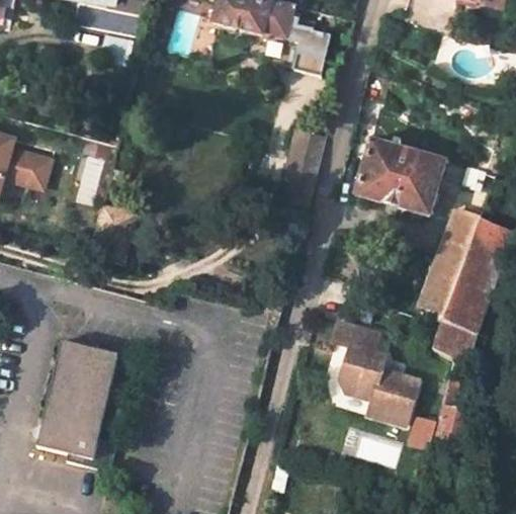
[(320,40),(326,15),(294,7),(295,4),(282,0),(219,0),(215,20),(261,33),(264,32),(287,38),(285,46),(293,48),(296,34),(320,40)]
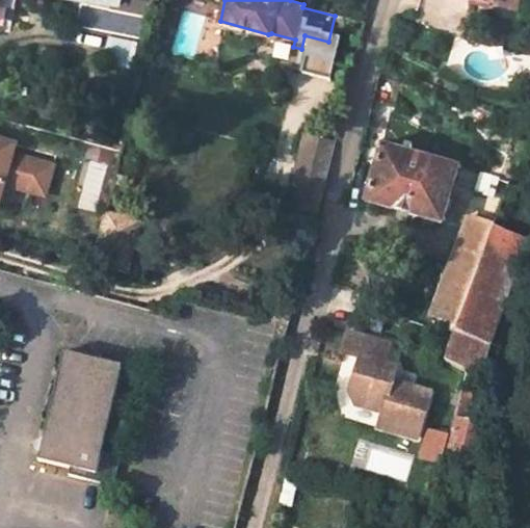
[(424,0),(418,17),(453,30),(465,0),(424,0)]
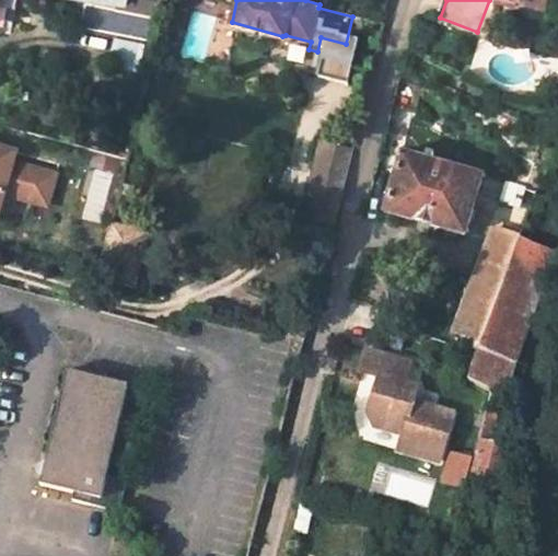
[(113,34),(107,57),(135,65),(141,42),(138,41),(117,35),(113,34)]
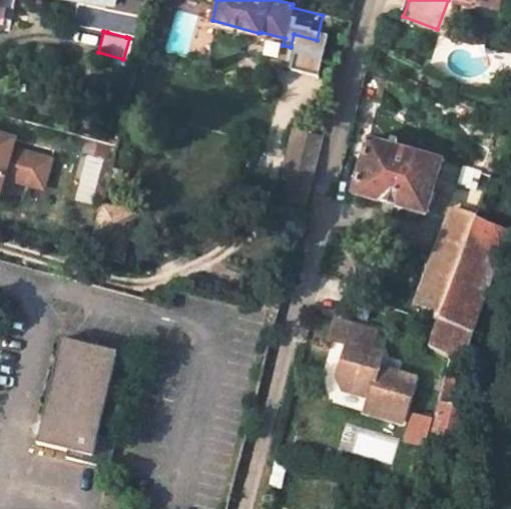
[(21,146),(24,135),(0,128),(0,181),(3,171),(28,178),(36,150),(21,146)]
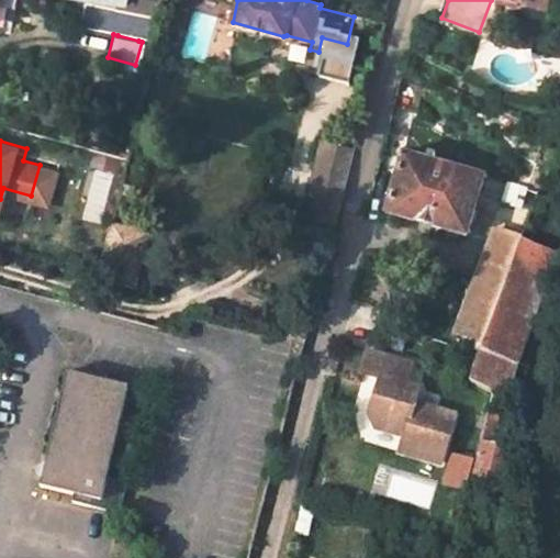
[(332,229),(339,197),(350,156),(294,141),(276,214),(332,229)]
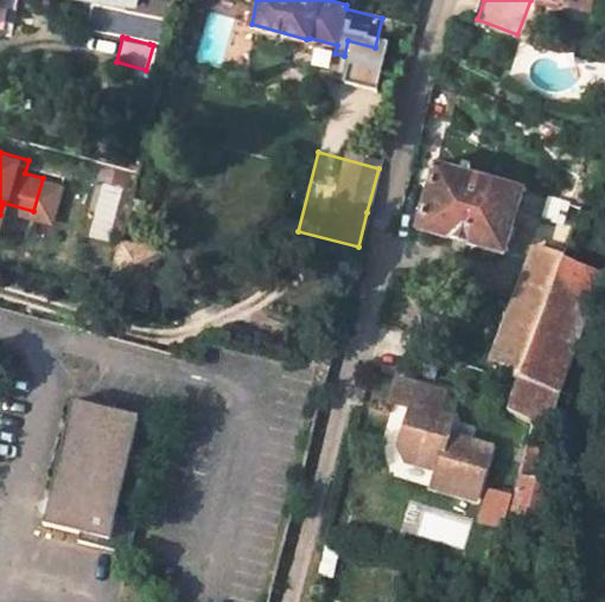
[(457,168),(433,162),(416,225),(466,239),(483,175),(467,171),(470,165),(458,162),(457,168)]
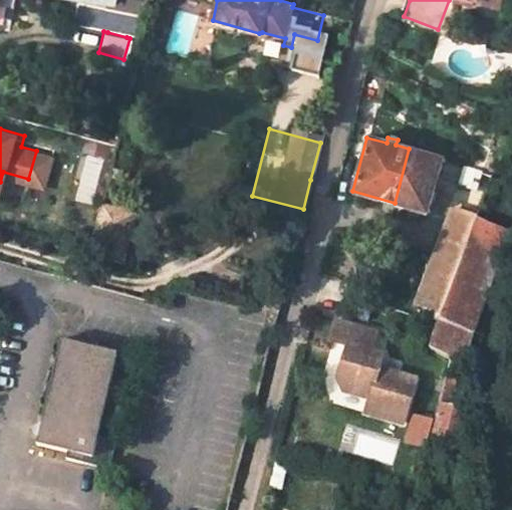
[(440,158),(409,149),(395,203),(427,211),(440,158)]
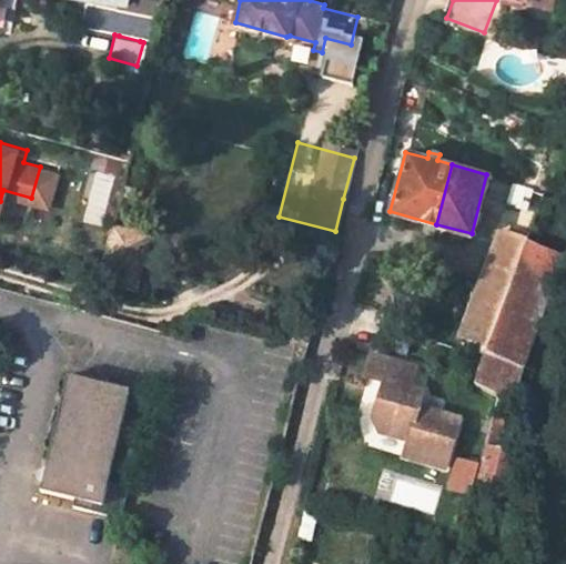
[(40,167),(31,198),(47,202),(56,171),(40,167)]
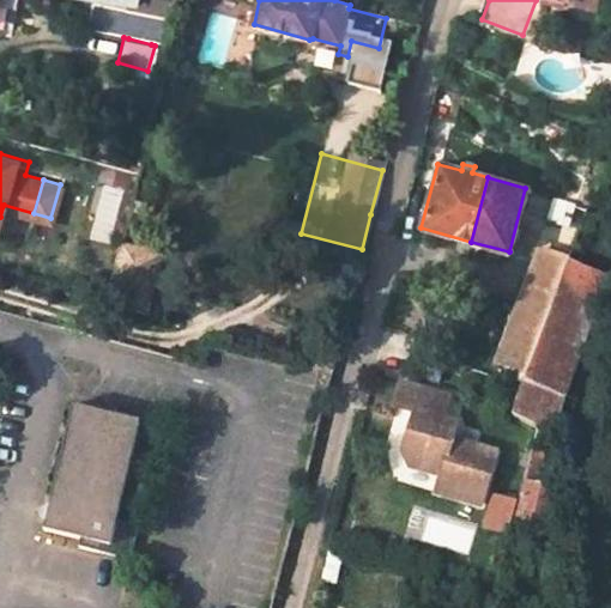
[(570,200),(563,199),(554,196),(550,213),(567,218),(570,200)]
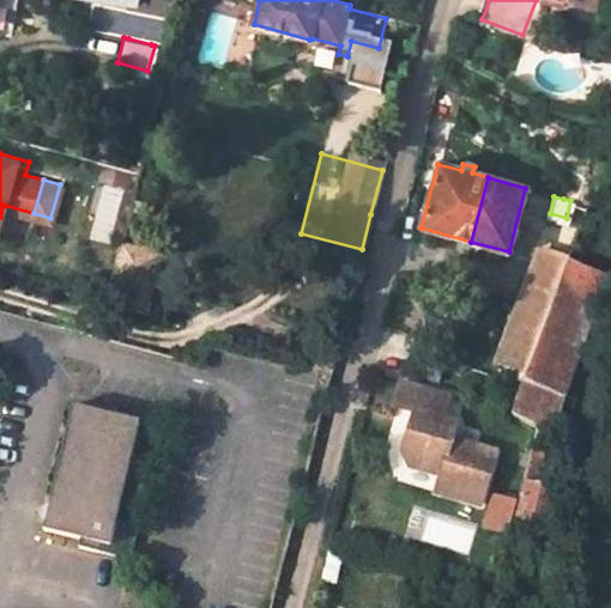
[(564,268),(533,257),(489,371),(521,383),(564,268)]
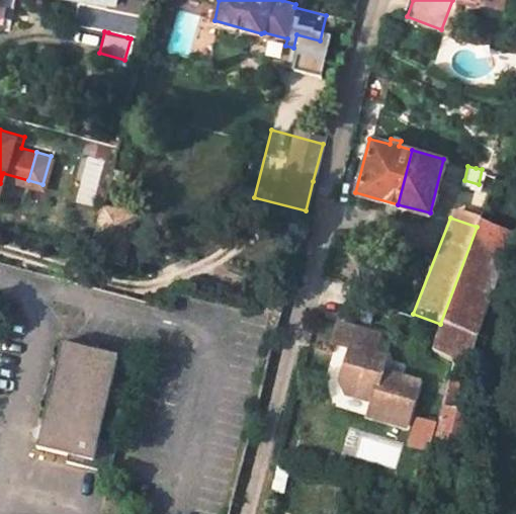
[(481,218),(477,227),(440,324),(433,344),(433,347),(452,355),(449,368),(429,443),(461,451),(471,410),(453,405),(477,330),(514,230),(481,218)]
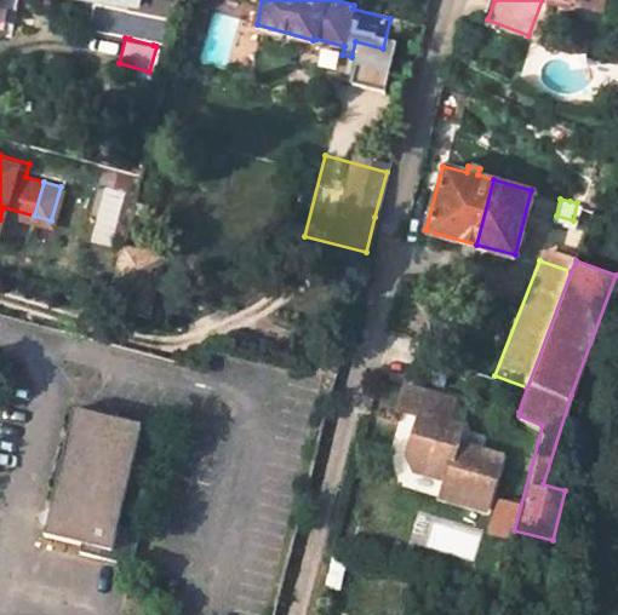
[(452,396),(404,383),(396,407),(418,413),(407,452),(413,466),(445,476),(439,493),(485,506),(499,453),(455,441),(459,424),(445,419),(452,396)]
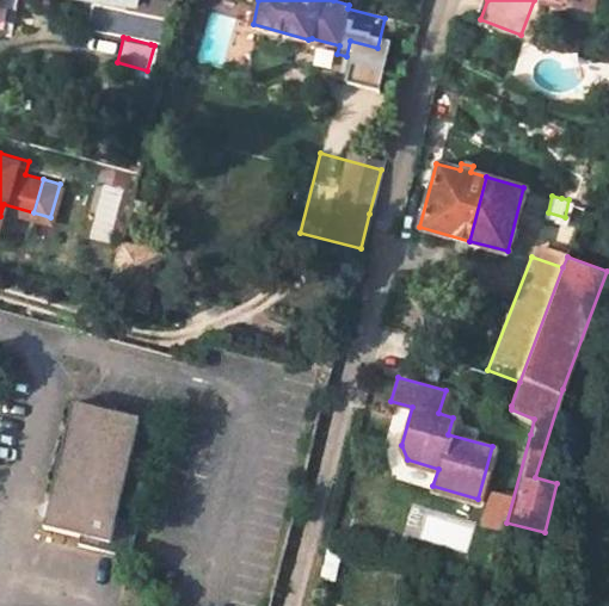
[(141,422),(74,404),(41,529),(78,538),(75,546),(127,561),(135,526),(114,520),(141,422)]
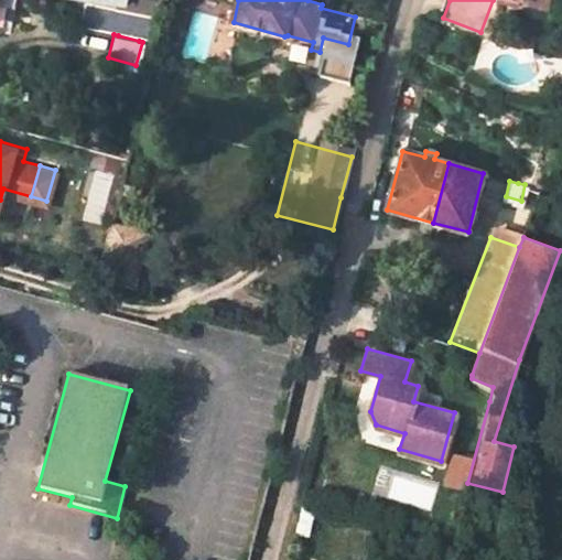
[(493,387),(472,378),(466,390),(489,401),(493,387)]
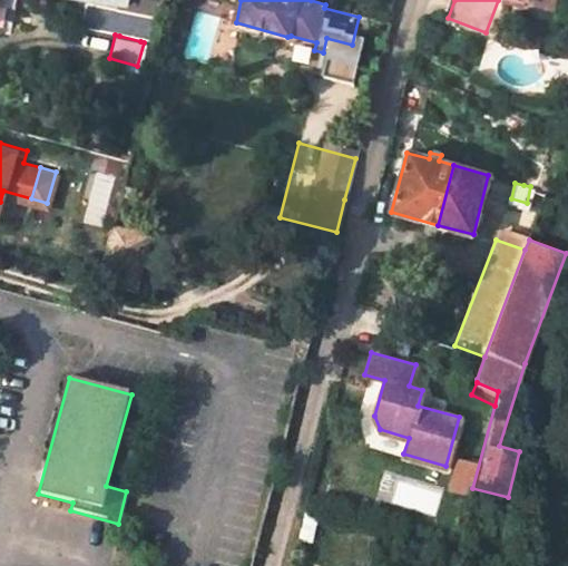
[(471,494),(477,461),(452,457),(448,489),(471,494)]
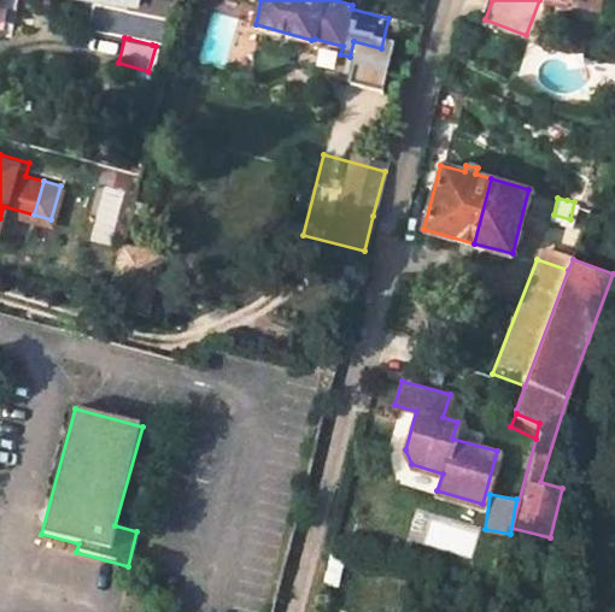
[(335,581),(343,552),(331,548),(323,577),(335,581)]
